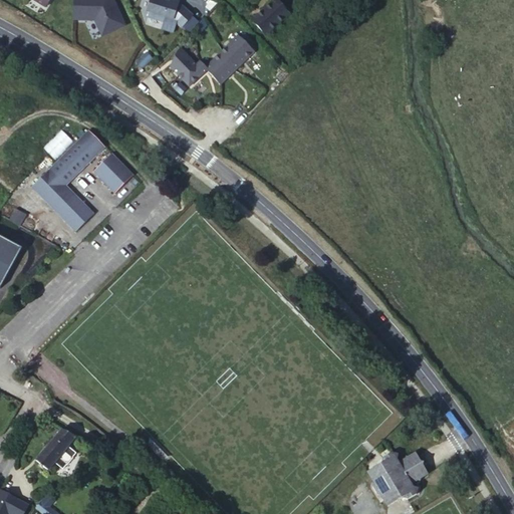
[(114,0),(81,0),(81,19),(103,20),(112,34),(131,23),(114,0)]
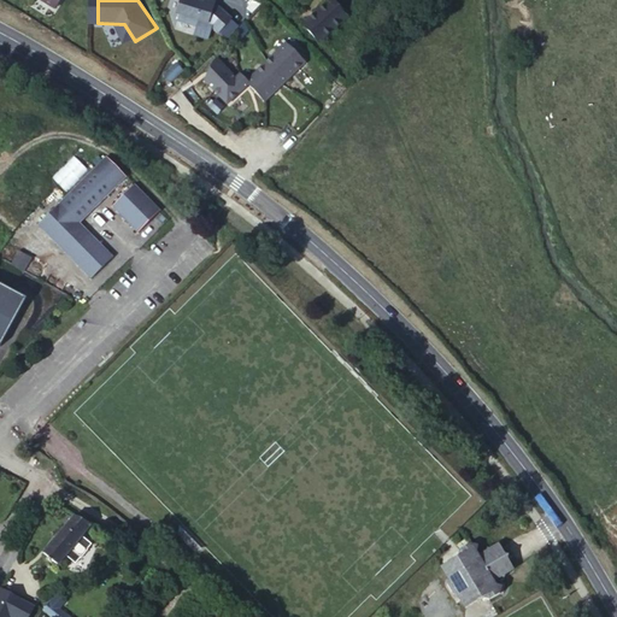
[(230,19),(213,4),(215,1),(212,0),(204,0),(204,1),(201,0),(180,0),(176,13),(178,15),(176,21),(197,28),(199,22),(206,24),(217,34),(230,19)]
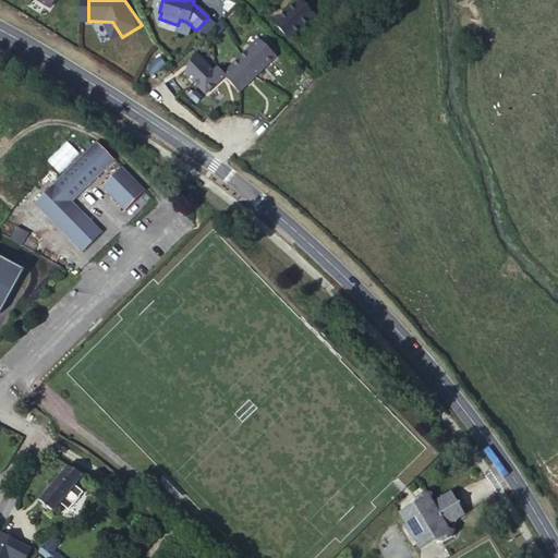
[(315,15),(302,0),(300,0),(274,23),(289,39),(315,15)]
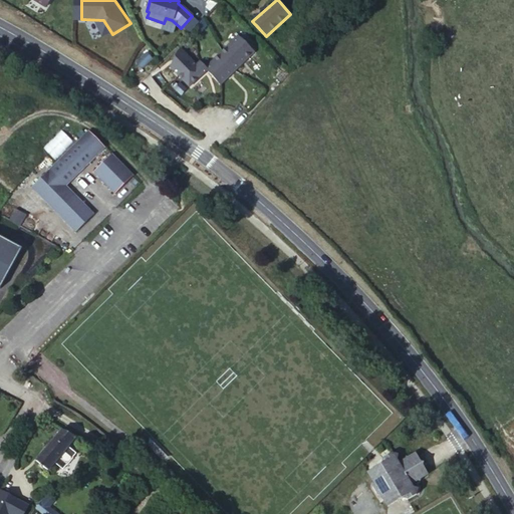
[(238,35),(237,35),(205,67),(200,61),(196,64),(180,48),(170,66),(189,87),(207,70),(221,84),(255,52),(238,35)]
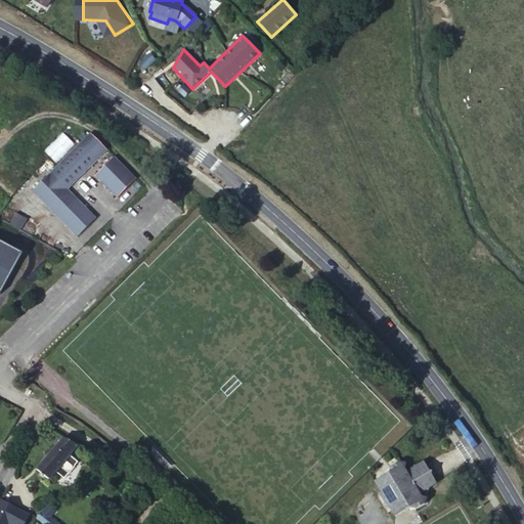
[(138,67),(143,72),(154,62),(147,57),(138,67)]
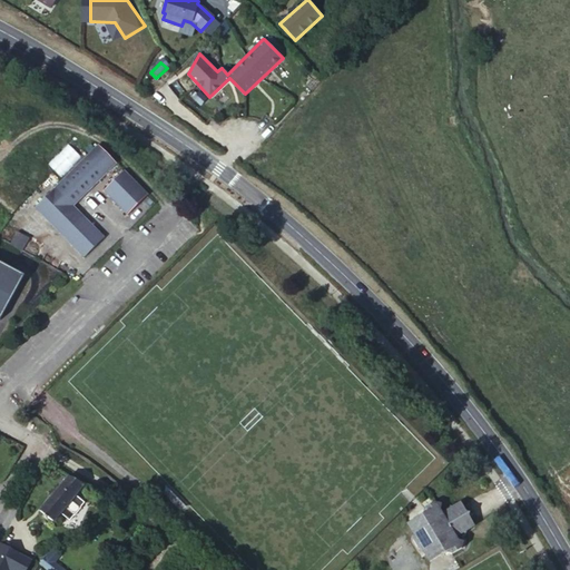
[(119,165),(101,147),(58,192),(77,208),(119,165)]
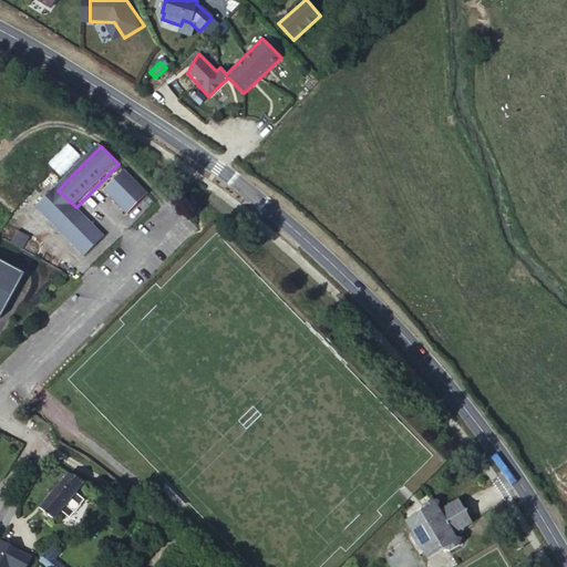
[(126,171),(106,192),(131,215),(151,195),(126,171)]
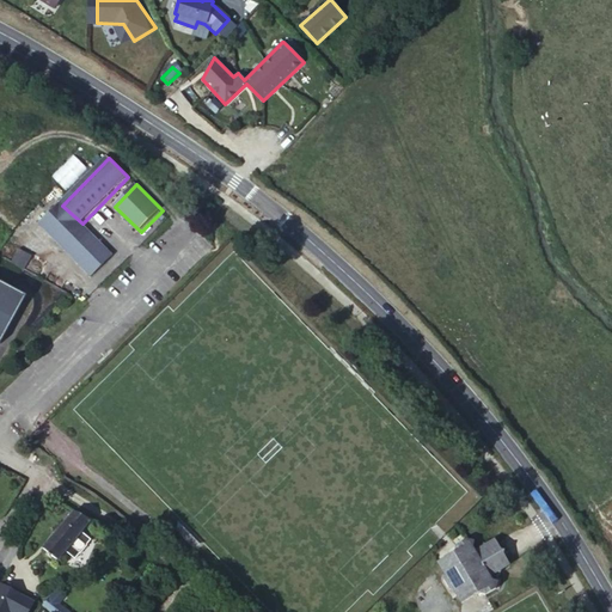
[(99,261),(110,250),(62,206),(42,227),(81,265),(92,255),(99,261)]
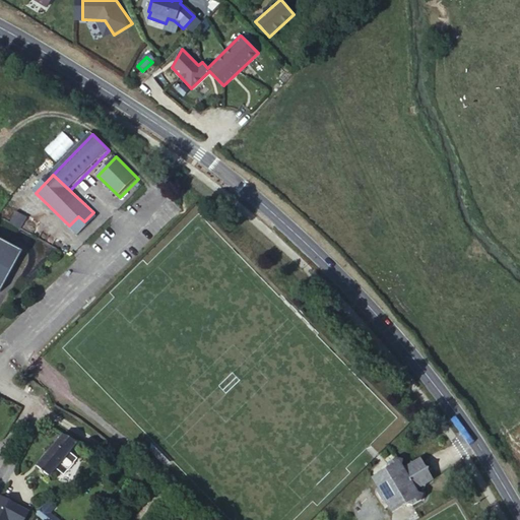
[(100,218),(93,212),(84,221),(78,216),(69,225),(81,237),(100,218)]
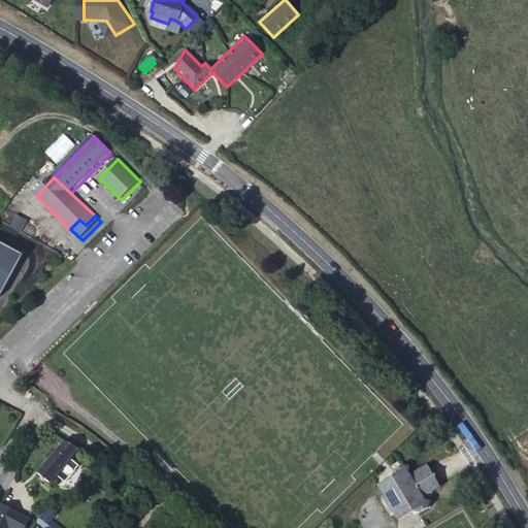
[(13,229),(26,235),(31,225),(20,218),(13,229)]
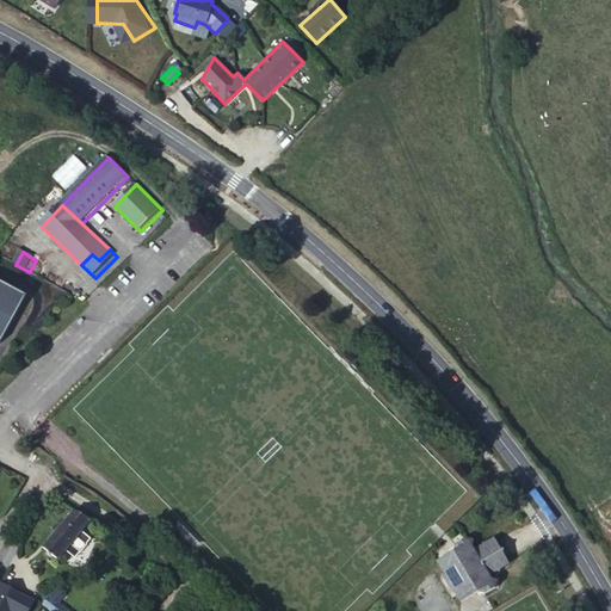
[(0,344),(7,347),(32,298),(0,282),(0,344)]
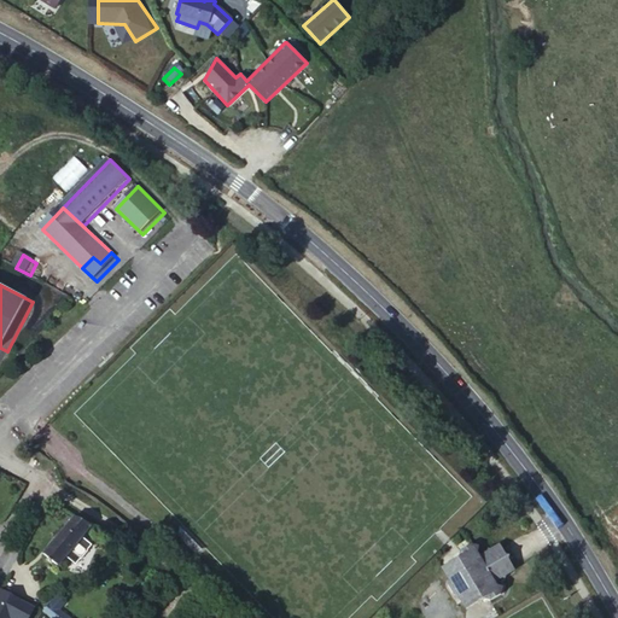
[(93,525),(76,516),(44,553),(48,557),(45,561),(51,566),(54,561),(59,565),(93,525)]
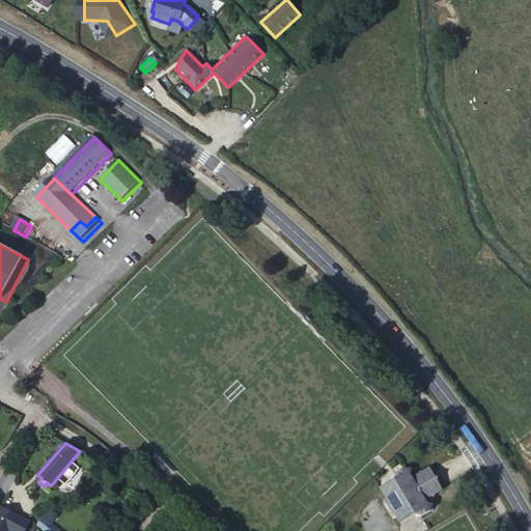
[(441,509),(457,500),(444,479),(428,490),(425,482),(426,479),(421,478),(412,485),(410,487),(412,490),(396,499),(403,511),(410,512),(414,520),(413,524),(417,530),(426,530),(432,527),(440,528),(447,524),(449,515),(445,515),(441,509)]
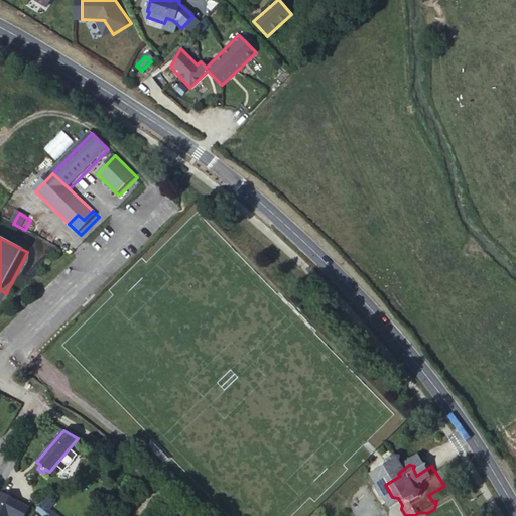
[(24,515),(30,506),(2,492),(0,495),(0,515),(9,515),(11,513),(15,515),(24,515)]
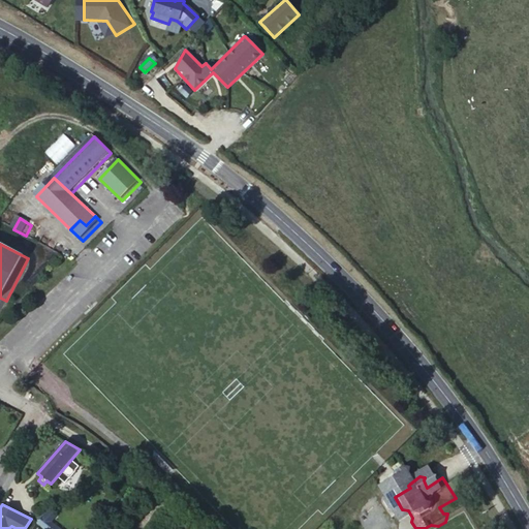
[(36,524),(41,528),(60,528),(52,523),(55,519),(45,511),(36,524)]
